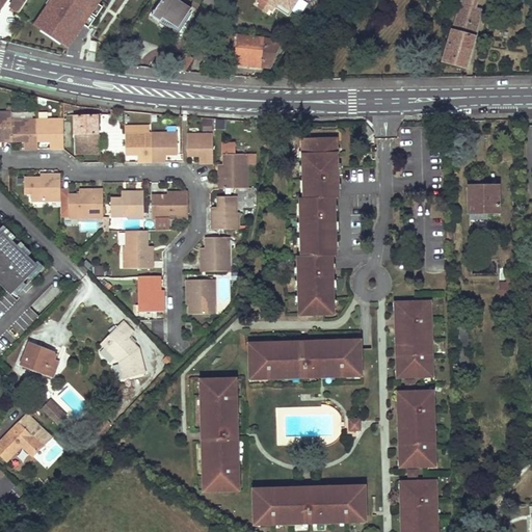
[(14,0),(9,6),(19,12),(27,0),(14,0)]
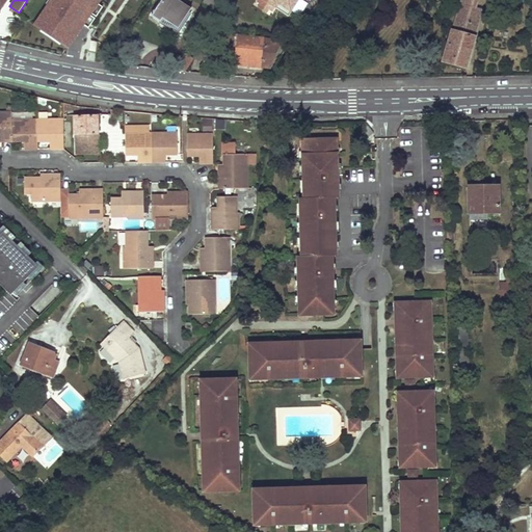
[(52,0),(36,25),(68,46),(98,0),(52,0)]
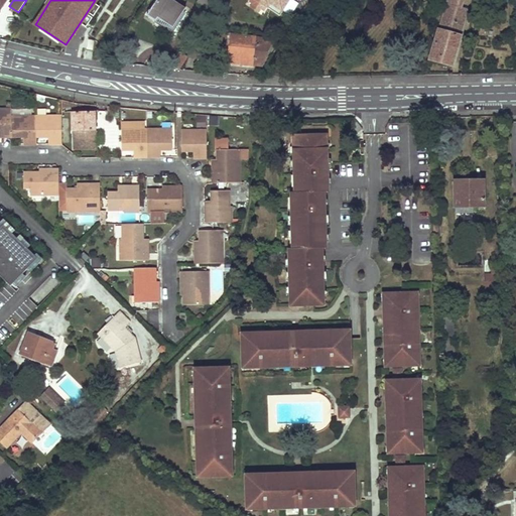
[(171,0),(156,0),(146,15),(155,21),(158,18),(173,27),(185,8),(171,0)]
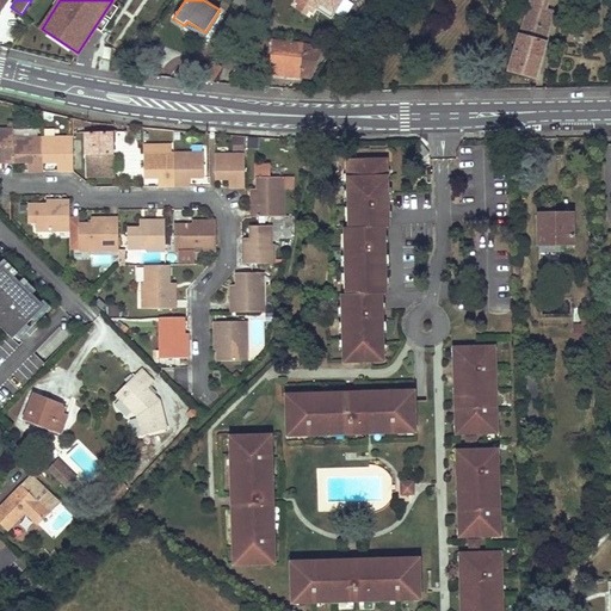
[(235,0),(233,4),(245,11),(251,0),(235,0)]
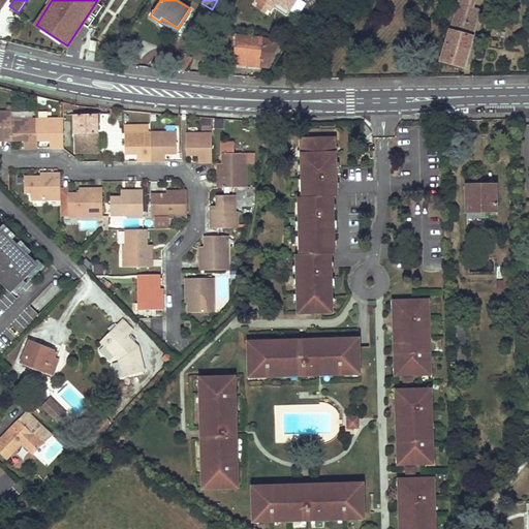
[(296,0),(256,0),(272,10),(274,6),(276,3),(288,12),(296,0)]
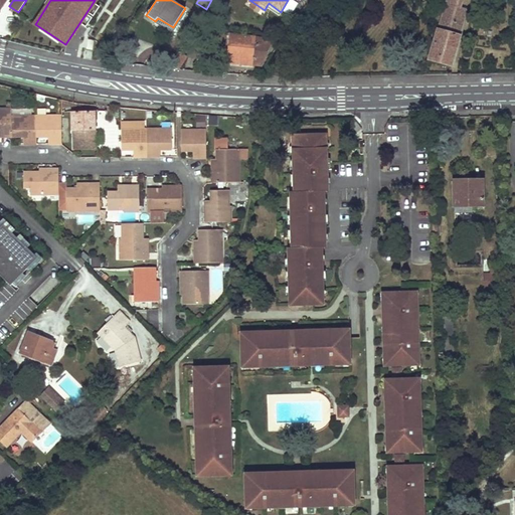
[(444,0),(428,59),(452,66),(468,10),(460,8),(462,0),(444,0)]
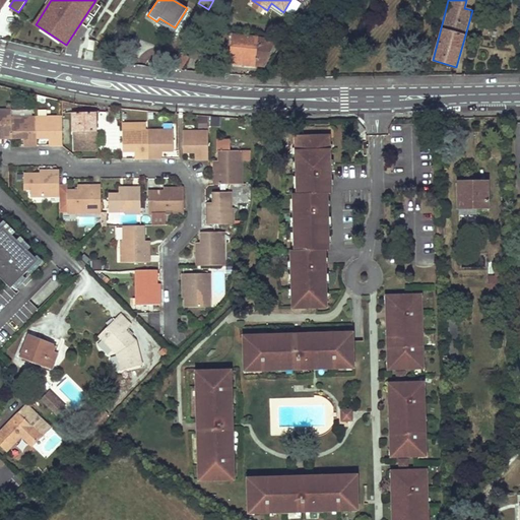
[(283,12),(271,3),(269,6),(281,14),(283,12)]
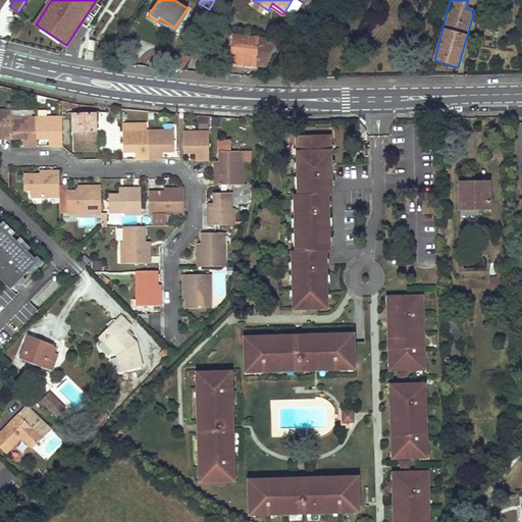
[(232,37),(230,65),(258,68),(259,66),(265,66),(271,53),(269,52),(270,41),(261,40),(261,39),(232,37)]
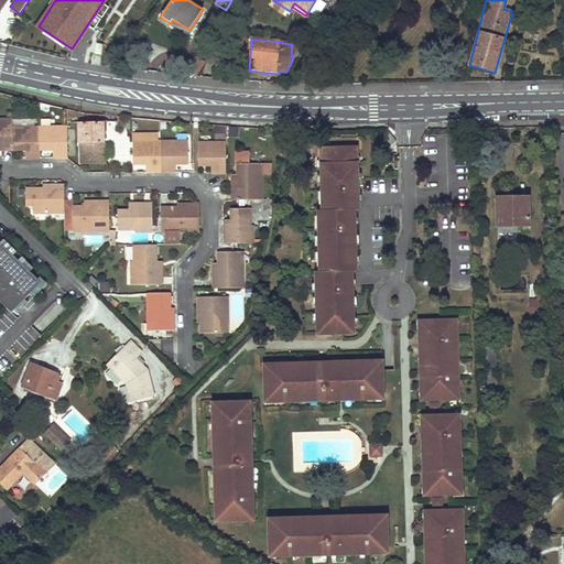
[(195,57),(184,75),(195,76),(204,63),(195,57)]
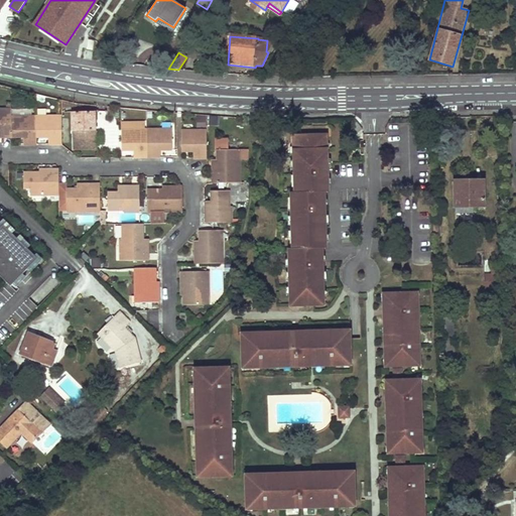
[(12,116),(12,109),(0,109),(0,130),(3,130),(4,137),(12,137),(12,116)]
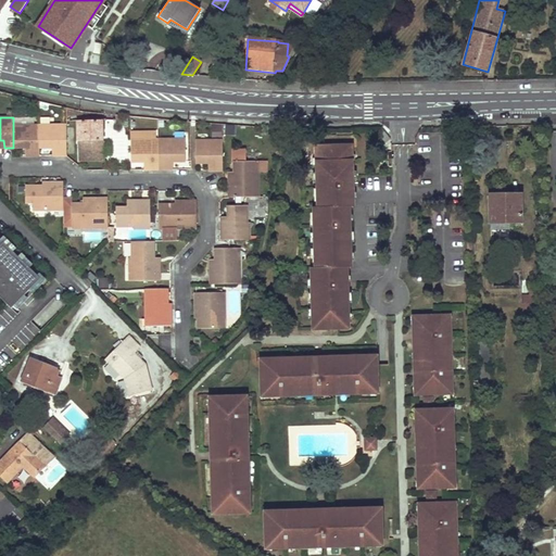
[(79,161),(84,161),(87,161),(87,159),(103,159),(103,121),(77,122),(77,141),(79,141),(79,161)]
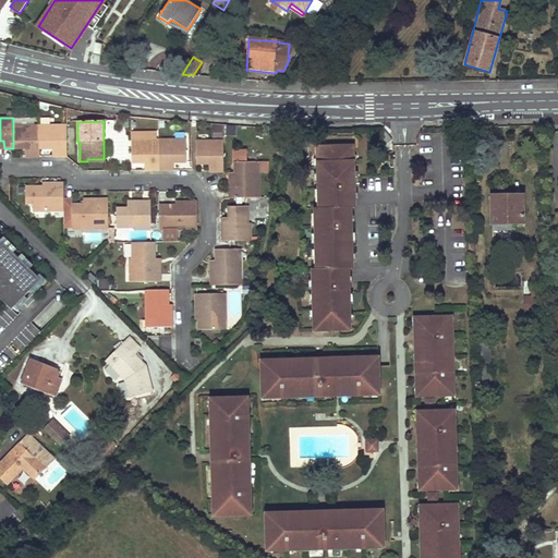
[(39,125),(13,125),(13,148),(25,149),(31,149),(31,156),(40,157),(40,149),(39,125)]
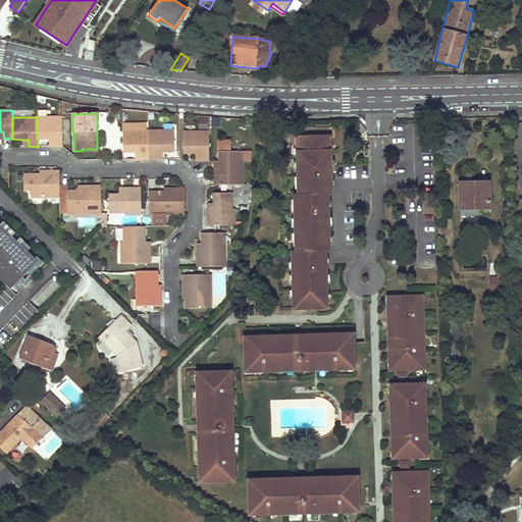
[(62,143),(62,117),(37,117),(38,140),(48,140),(54,139),(54,147),(62,146),(62,143)]
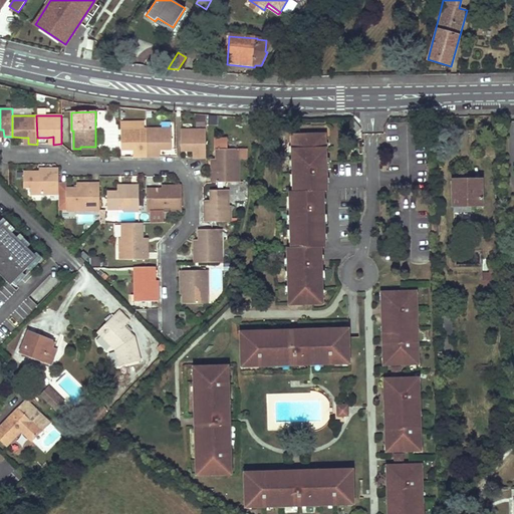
[(354,119),(349,123),(356,132),(361,127),(354,119)]
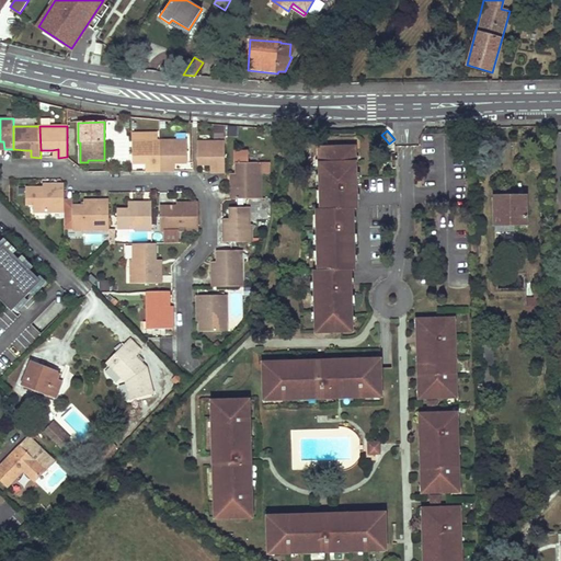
[(189,139),(160,140),(161,171),(171,170),(171,162),(178,162),(189,162),(189,139)]
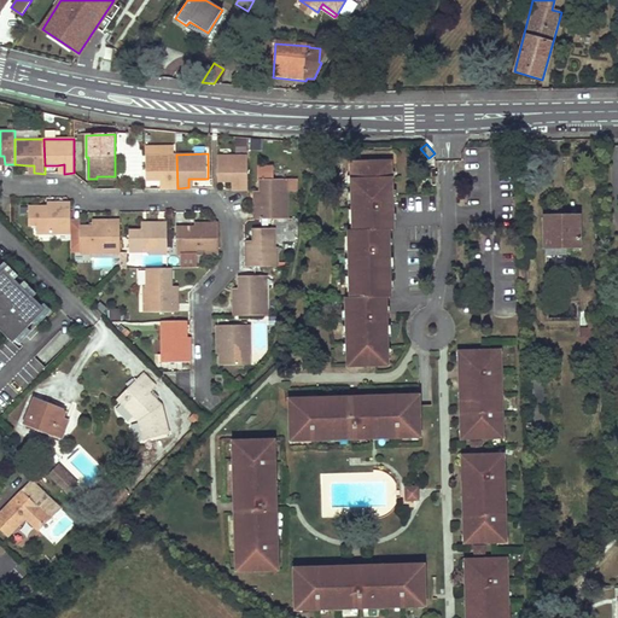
[(146,155),(147,180),(161,179),(168,179),(168,188),(178,188),(176,155),(146,155)]
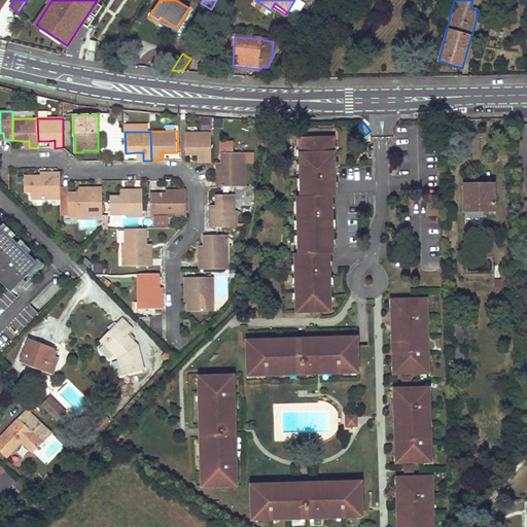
[(188,133),(189,143),(189,153),(202,153),(208,153),(208,161),(215,161),(215,132),(188,133)]
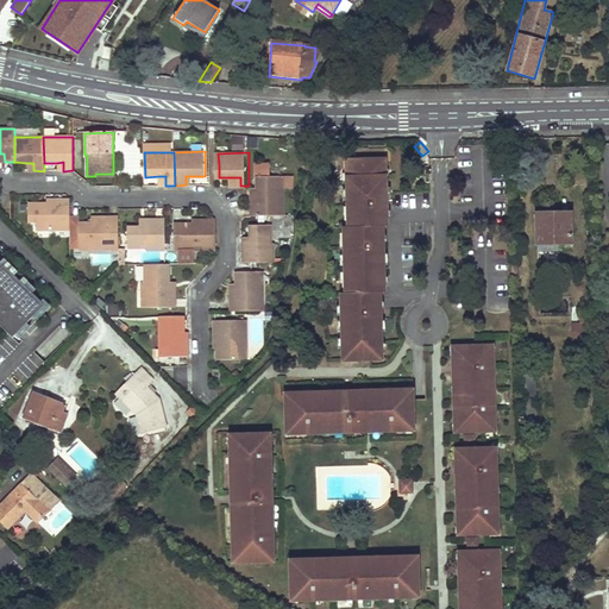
[(385,157),(347,158),(350,225),(344,225),(346,290),(341,290),(344,358),(382,357),(380,289),(385,289),(383,225),(388,224),(385,157)]
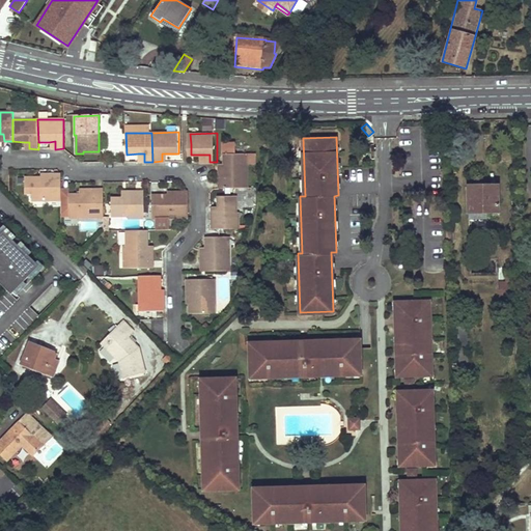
[(238,144),(227,144),(227,166),(227,171),(222,171),(222,189),(250,189),(250,165),(247,165),(247,156),(238,156),(238,144)]
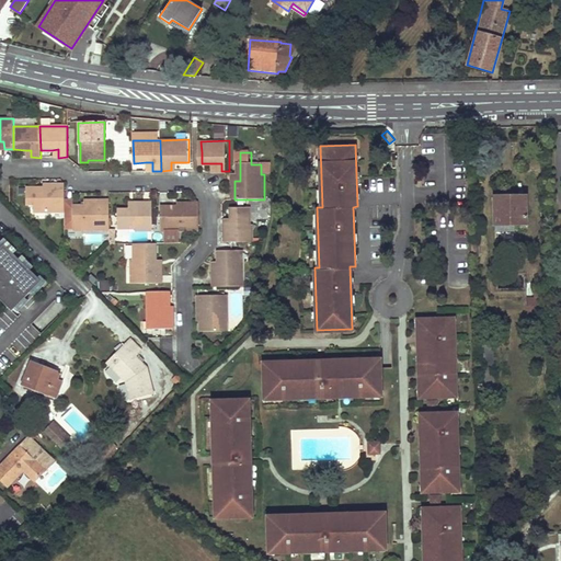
[(27,206),(31,206),(34,206),(34,214),(65,214),(65,186),(48,186),(48,189),(43,190),(26,190),(27,206)]
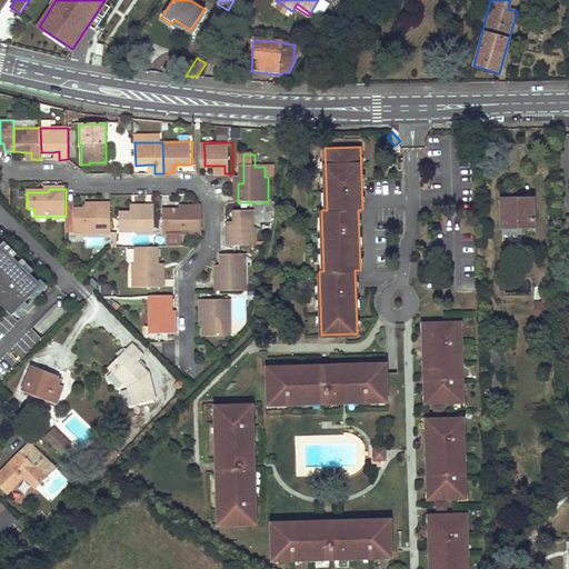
[(503,201),(502,227),(532,228),(532,201),(503,201)]
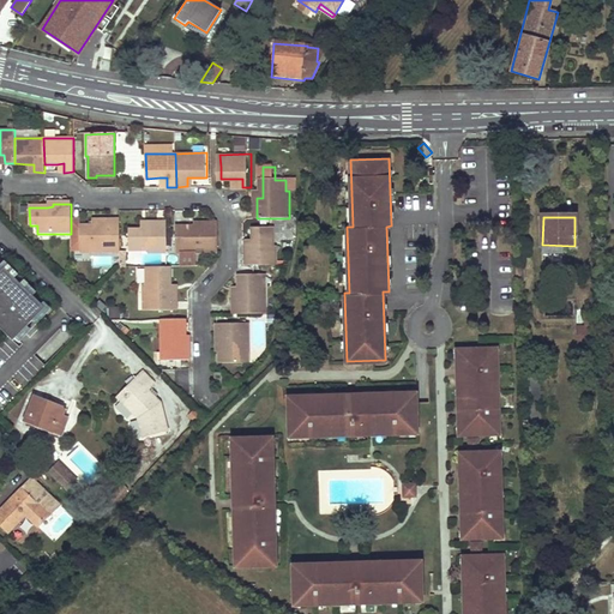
[(82,250),(88,250),(95,250),(95,252),(120,252),(120,218),(98,220),(98,224),(92,224),(80,226),(82,234),(82,250)]
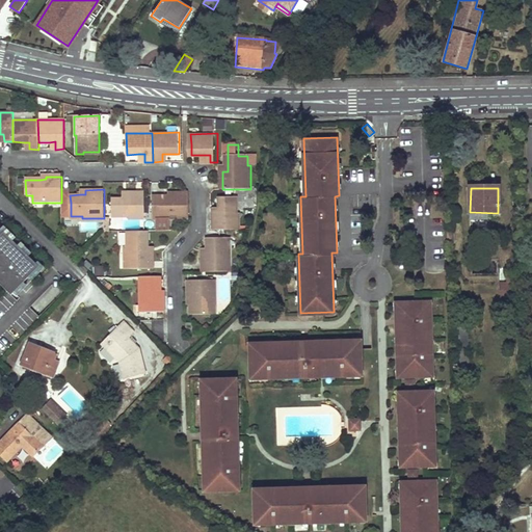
[(112,217),(121,216),(130,216),(130,219),(145,218),(144,192),(128,192),(128,198),(124,198),(111,198),(112,217)]
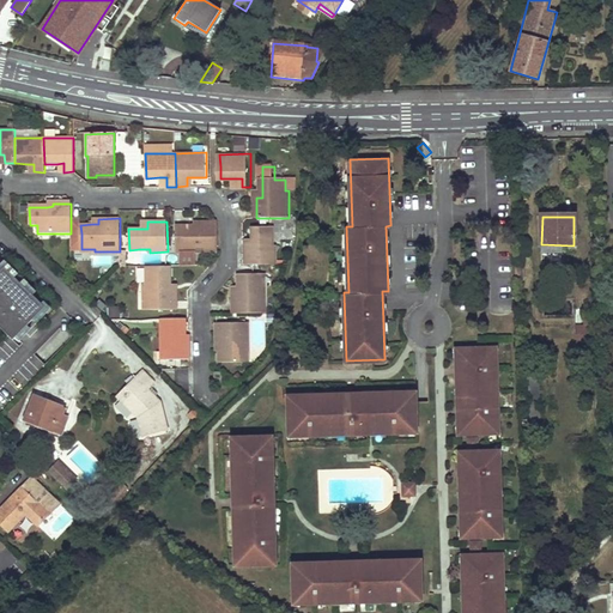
[(176,226),(176,235),(177,243),(183,243),(184,253),(218,252),(217,222),(199,223),(199,225),(194,225),(176,226)]
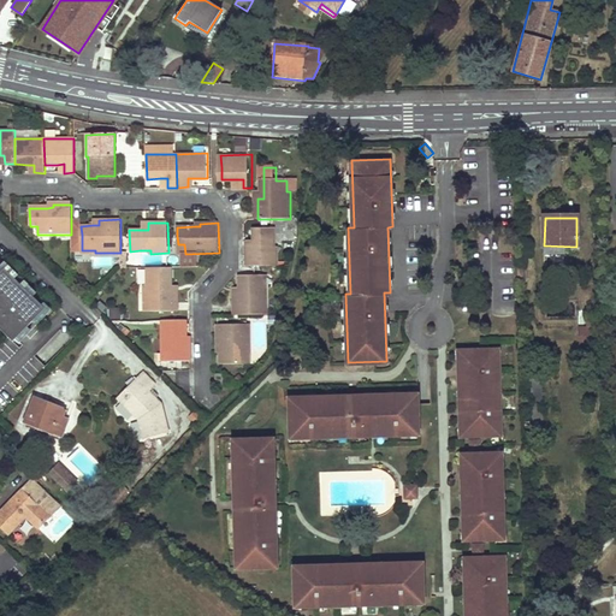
[(277,229),(256,229),(256,241),(256,246),(249,246),(249,266),(279,266),(279,247),(277,247),(277,229)]
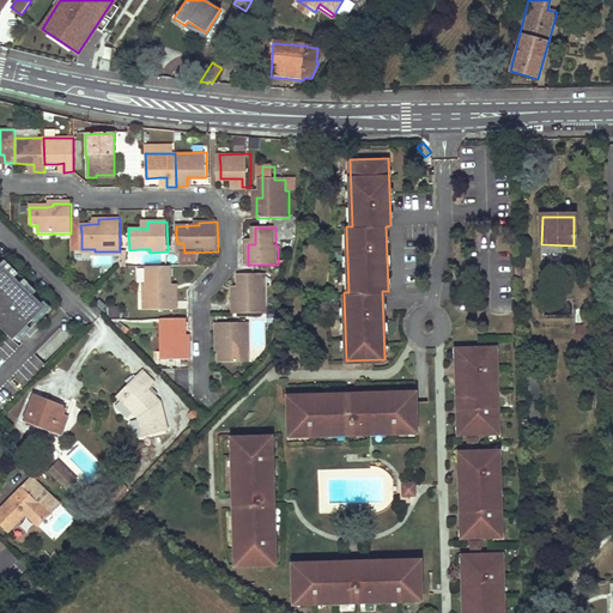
[(82,234),(71,234),(71,253),(82,253),(82,249),(82,234)]
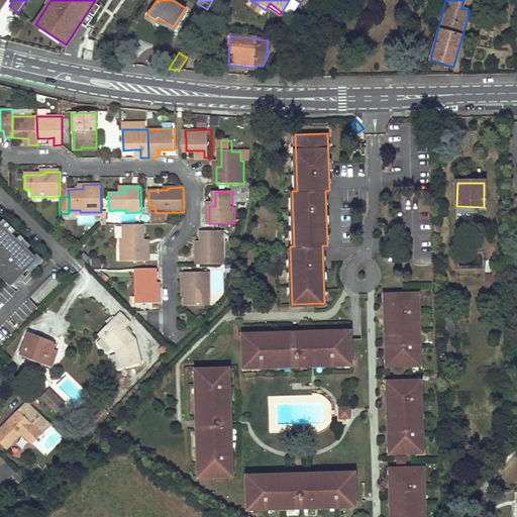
[(95,216),(79,216),(80,224),(95,224),(95,216)]
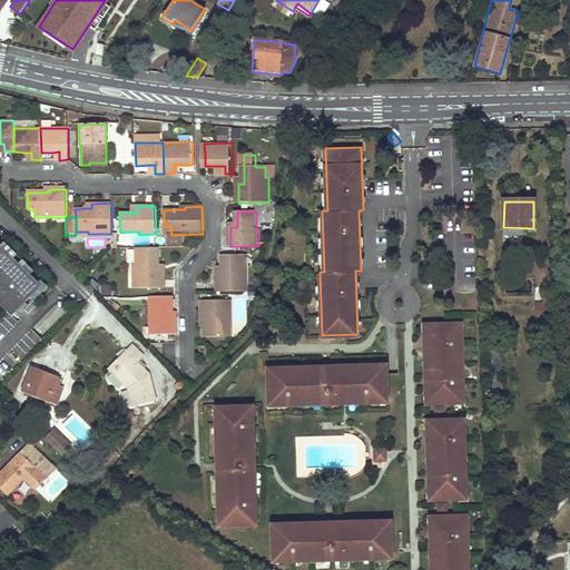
[(43,286),(6,248),(0,254),(0,285),(22,307),(43,286)]
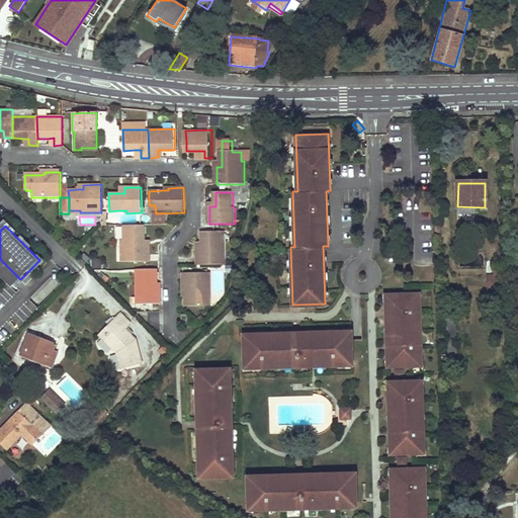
[(122,240),(122,251),(123,262),(151,261),(150,245),(146,245),(146,240),(146,226),(125,226),(125,240),(122,240)]
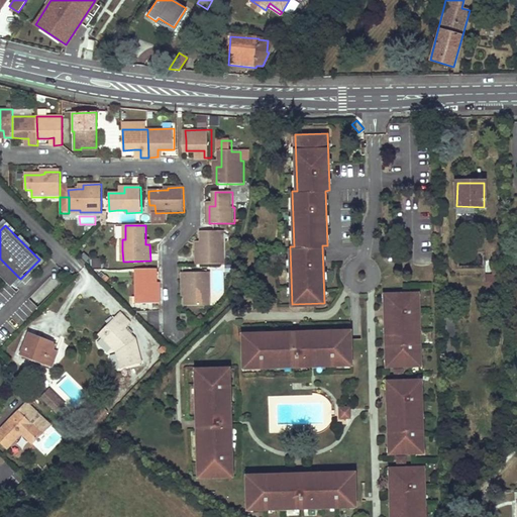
[(220,232),(201,232),(201,242),(201,246),(195,246),(195,265),(223,265),(223,241),(220,241),(220,232)]
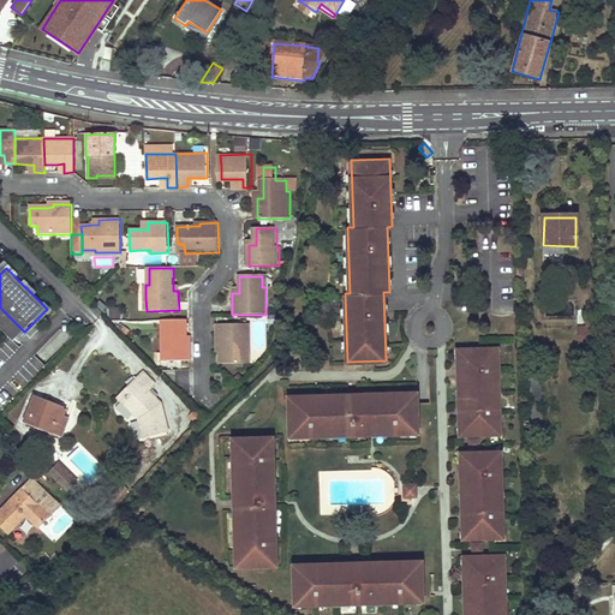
[(0,327),(15,341),(24,332),(0,308),(0,327)]
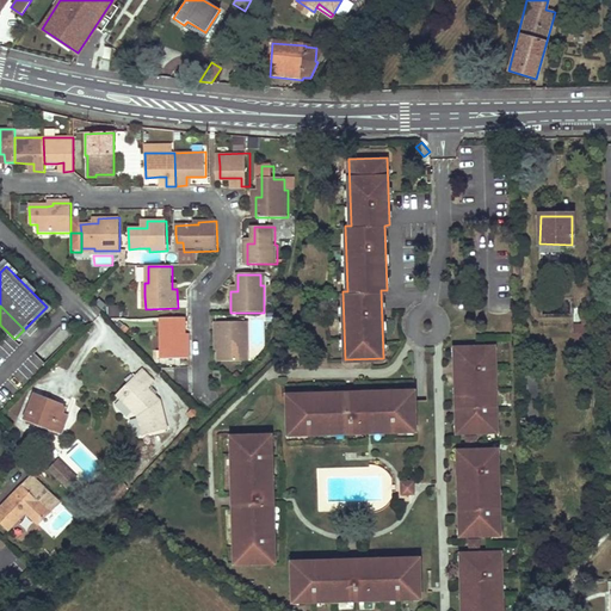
[(593,346),(593,315),(581,315),(580,325),(572,325),(572,334),(580,334),(580,346),(593,346)]
